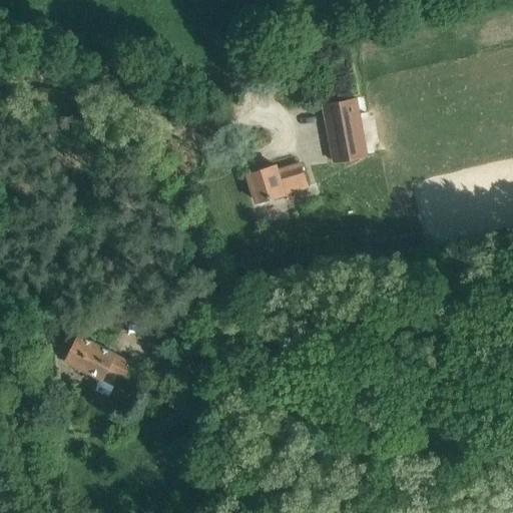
[(323,103),(333,161),(367,155),(357,98),(323,103)]
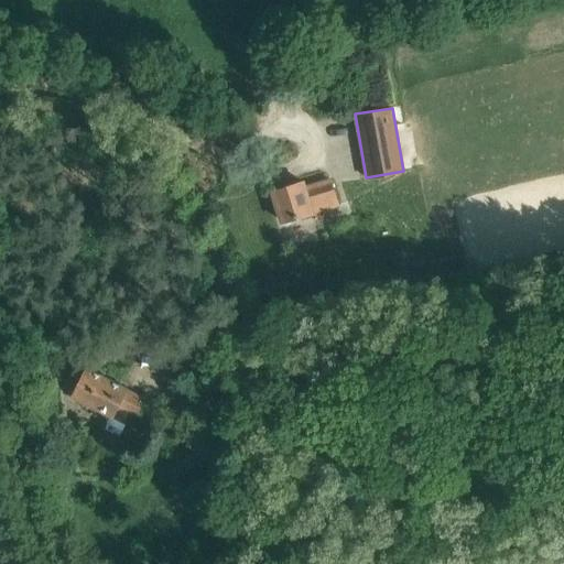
[(305,187),(303,182),(273,191),(284,221),(313,213),(313,215),(338,206),(331,180),(305,187)]
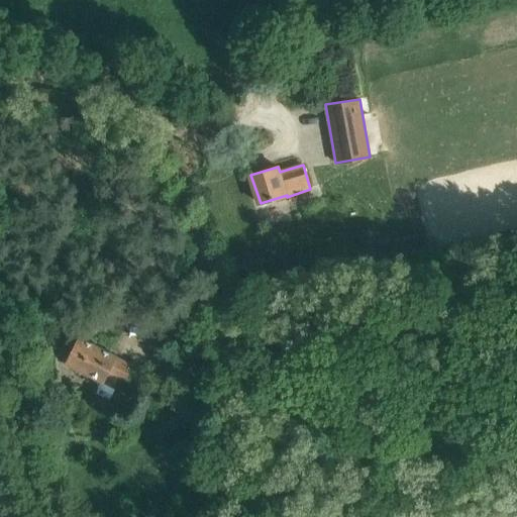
[(159,324),(159,318),(159,310),(132,309),(131,323),(159,324)]
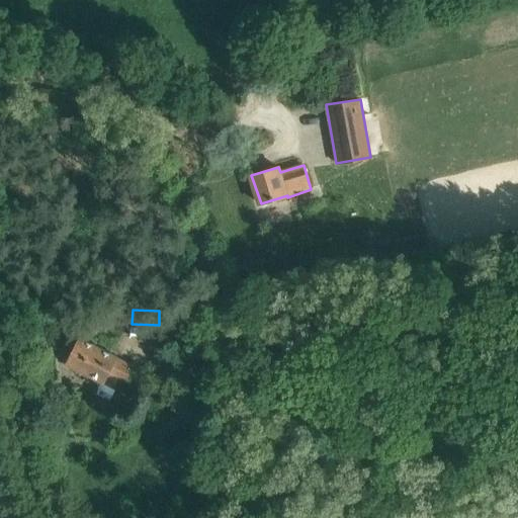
[(117,356),(80,338),(67,363),(104,382),(109,372),(124,380),(133,365),(116,357),(117,356)]
